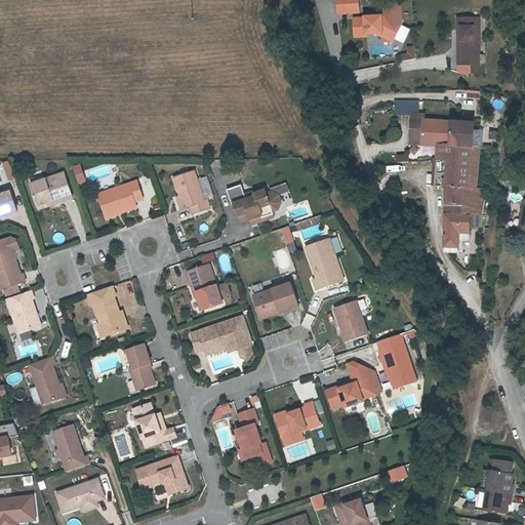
[(357,3),(336,4),(337,22),(358,19),(357,3)]
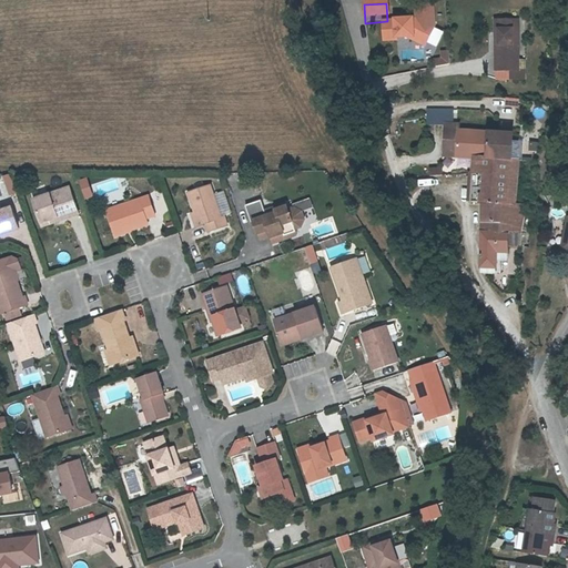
[(492,72),(506,71),(506,81),(521,80),(521,70),(514,71),(508,71),(507,57),(513,57),(510,21),(488,22),(492,72)]
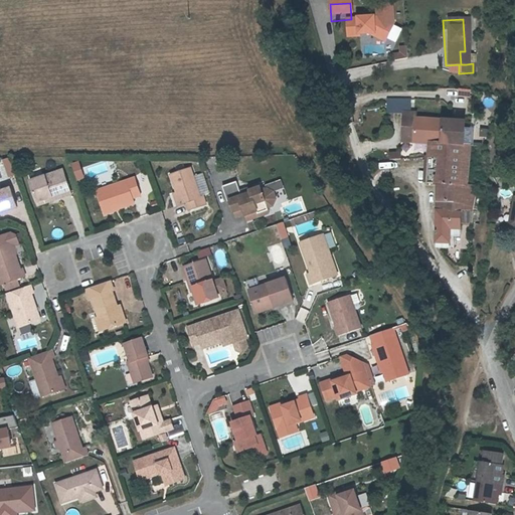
[(356,25),(346,26),(347,43),(359,43),(359,41),(368,40),(374,40),(385,45),(392,31),(376,23),(370,23),(367,26),(363,27),(363,24),(356,24),(356,25)]
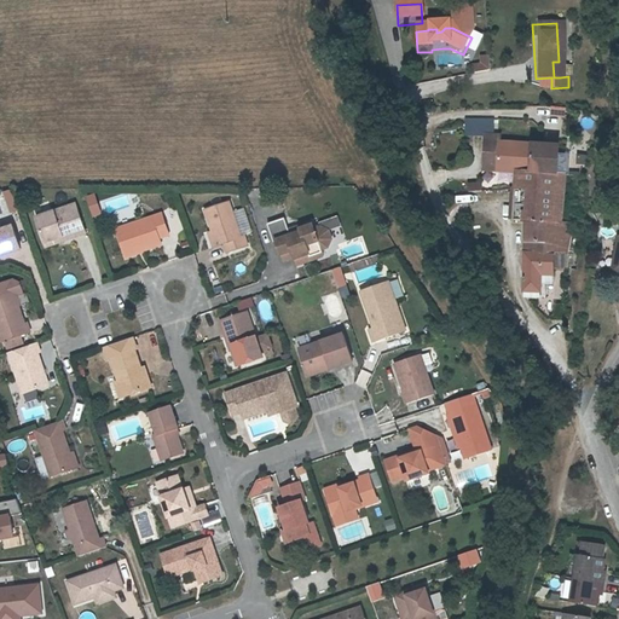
[(450,48),(443,48),(462,58),(463,55),(450,48)]
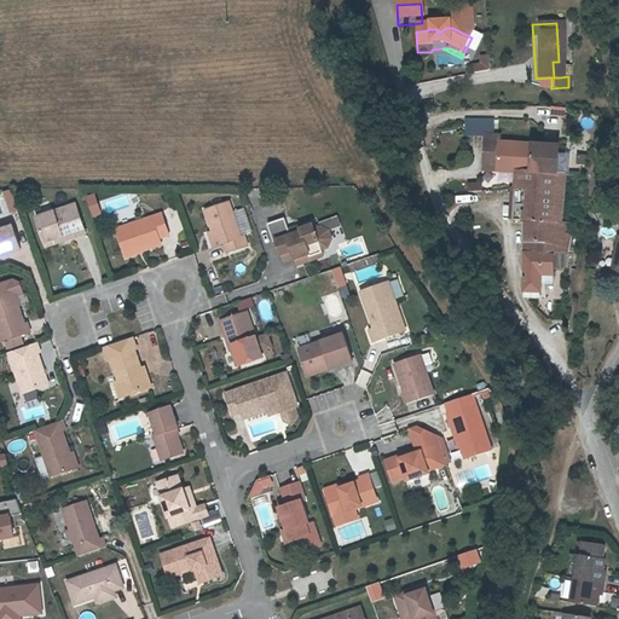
[(472,74),(473,81),(487,77),(486,62),(480,63),(480,73),(472,74)]
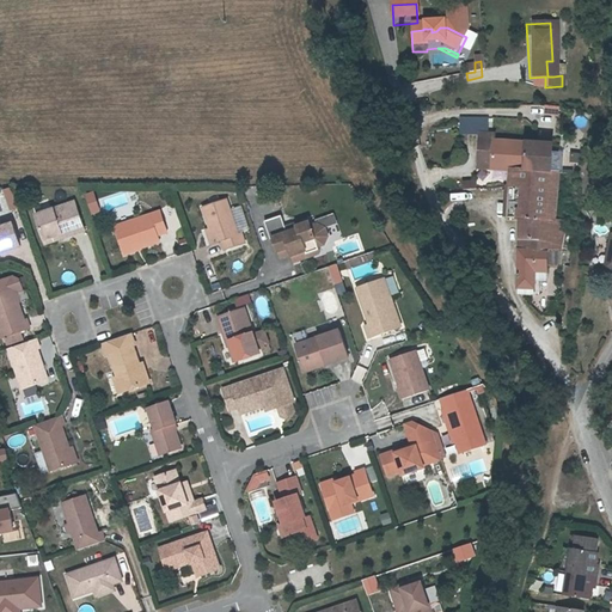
[(558,114),(558,104),(545,105),(545,114),(558,114)]
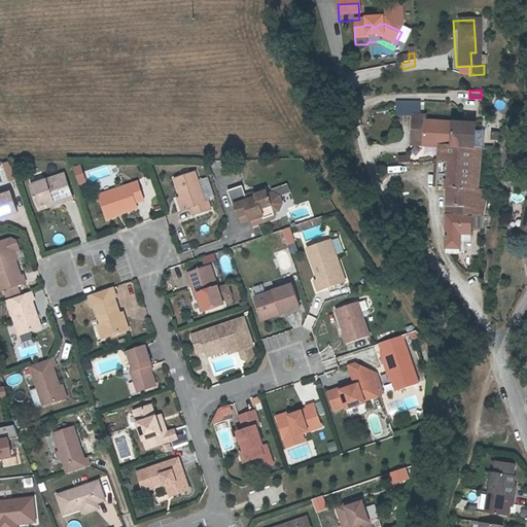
[(456,144),(457,119),(429,119),(428,113),(423,114),(423,109),(422,109),(398,110),(398,121),(416,120),(416,144),(427,144),(443,144),(456,144)]
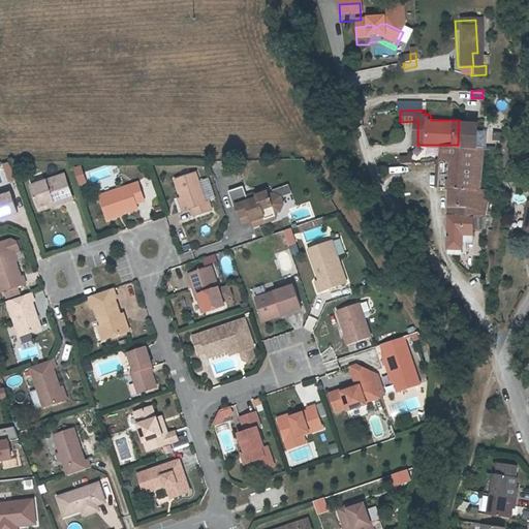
[(459,120),(458,145),(469,146),(470,120),(469,121),(459,120)]
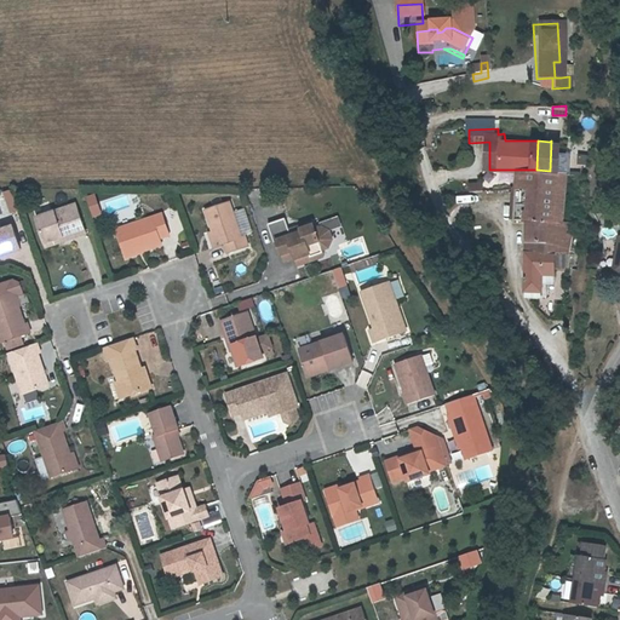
[(551,141),(550,171),(564,171),(564,148),(563,142),(551,141)]
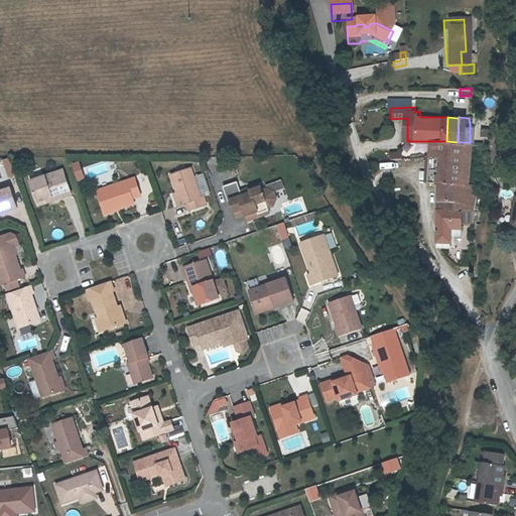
[(460,205),(467,206),(478,206),(480,185),(481,184),(473,184),(474,142),(470,142),(458,142),(446,141),(433,141),(433,148),(433,155),(433,182),(443,182),(460,182),(461,182),(461,183),(461,184),(461,200),(457,200),(457,204),(457,205),(460,205)]
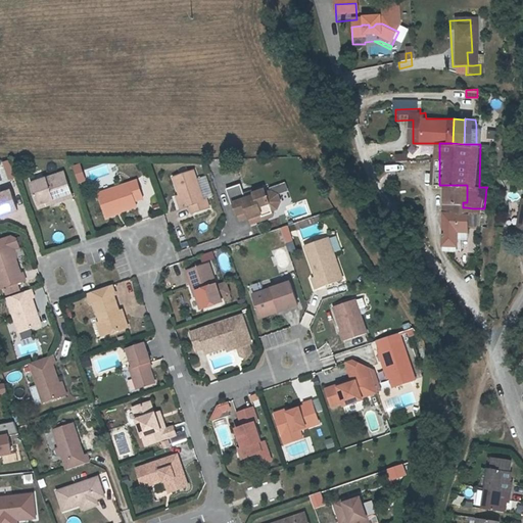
[(411,152),(399,154),(400,161),(412,160),(411,152)]
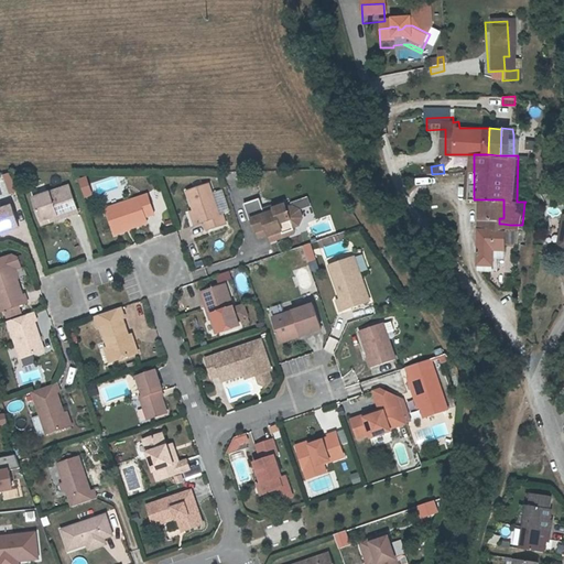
[(192,208),(196,221),(203,219),(206,227),(220,223),(224,221),(221,213),(218,214),(207,181),(185,188),(192,208)]
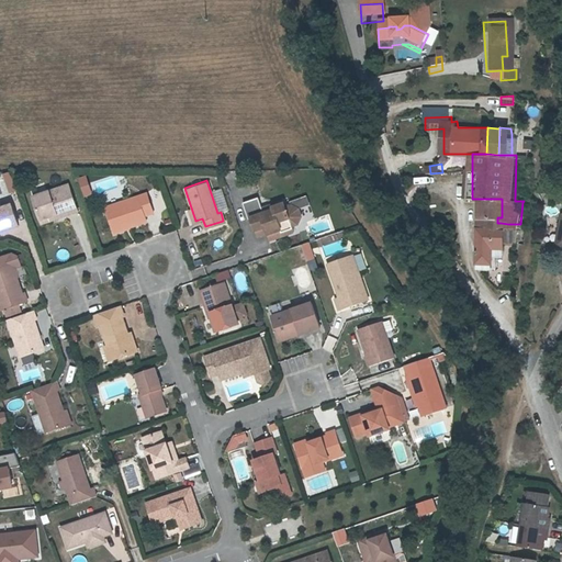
[(54,213),(55,216),(75,209),(66,182),(29,195),(37,218),(54,213)]
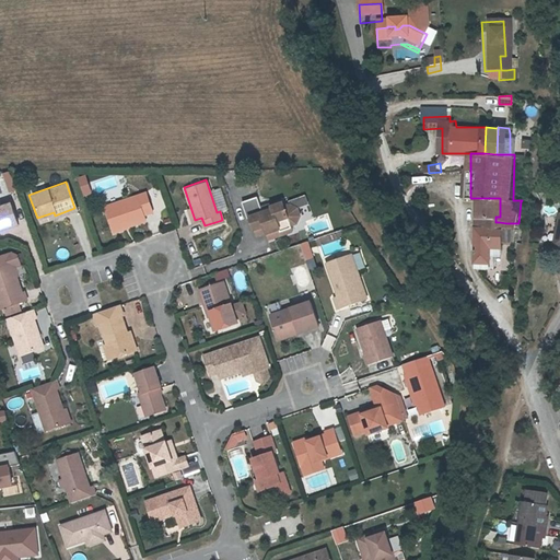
[(141,212),(150,209),(143,190),(103,205),(112,229),(143,218),(141,212)]
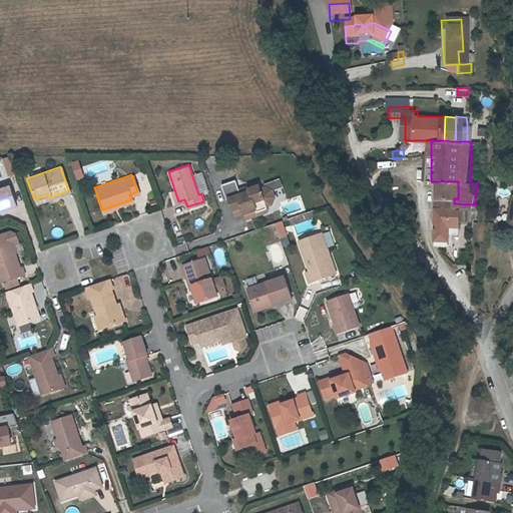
[(238,191),(236,187),(233,177),(219,182),(224,197),(226,196),(230,208),(239,205),(241,209),(242,211),(252,208),(253,207),(254,209),(266,206),(265,203),(270,202),(273,195),(270,188),(264,184),(259,186),(257,182),(246,186),(246,188),(238,191)]
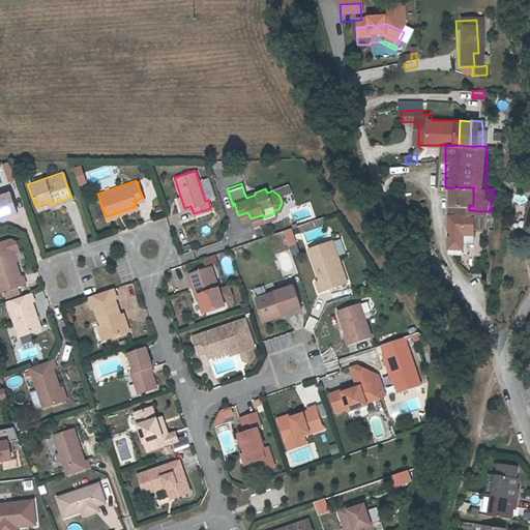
[(265,186),(244,194),(246,198),(255,195),(255,193),(265,188),(265,186)]
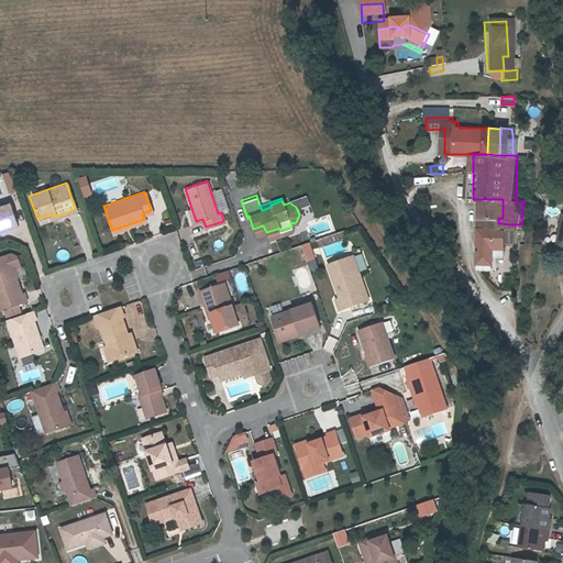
[(484,199),(484,225),(498,225),(498,228),(501,228),(501,223),(498,223),(498,222),(498,218),(503,218),(503,201),(503,200),(503,199),(501,199),(484,199)]
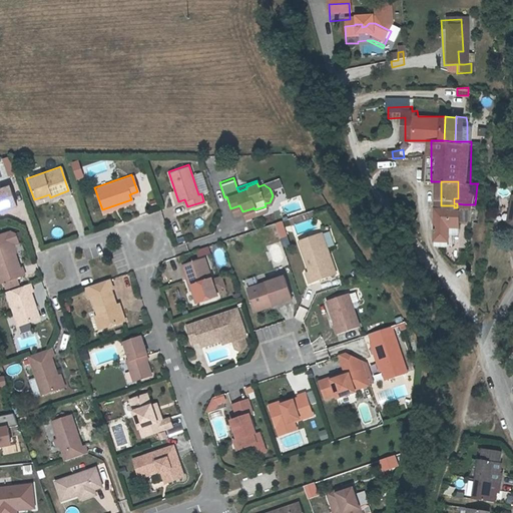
[(7,184),(0,186),(0,207),(14,202),(7,184)]
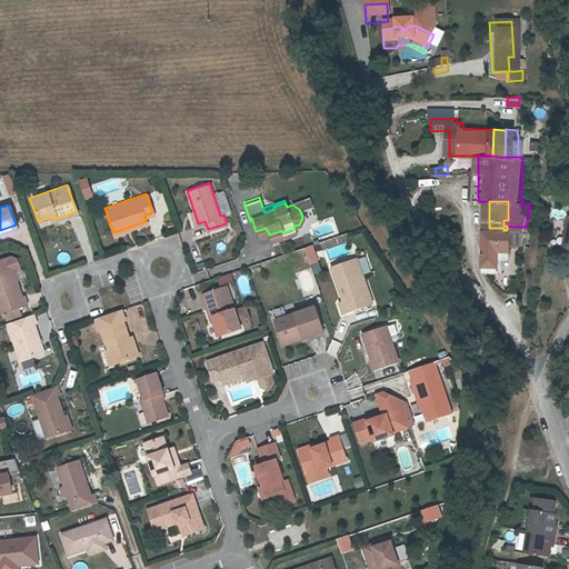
[(39,225),(56,219),(55,216),(38,221),(39,225)]
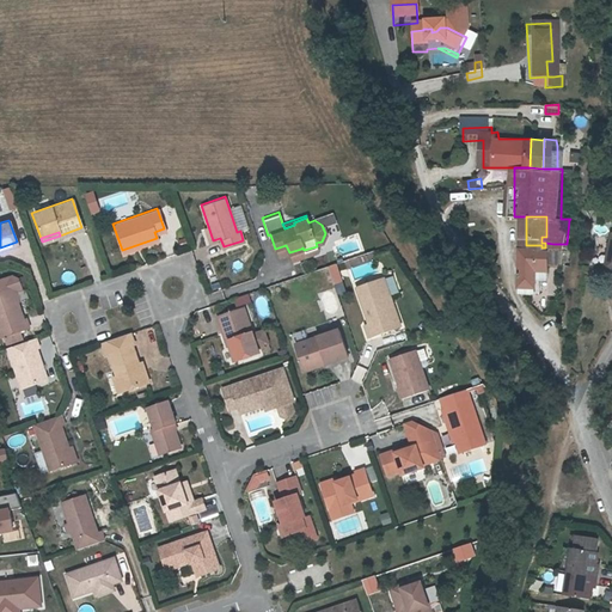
[(542,259),(526,259),(526,286),(528,287),(528,291),(539,291),(539,286),(542,286),(542,277),(555,277),(554,244),(545,243),(545,248),(542,248),(542,259)]
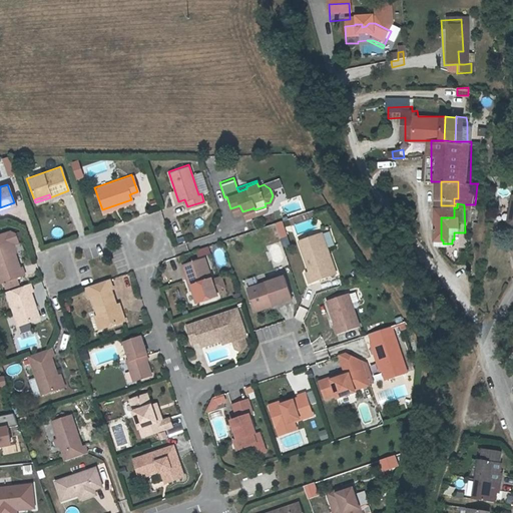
[(454,217),(454,207),(454,205),(441,205),(441,211),(441,217),(454,217)]
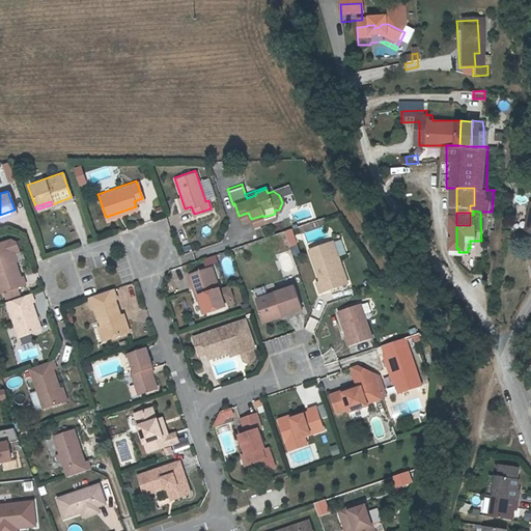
[(276,217),(275,214),(263,217),(262,215),(261,216),(251,219),(252,224),(276,217)]
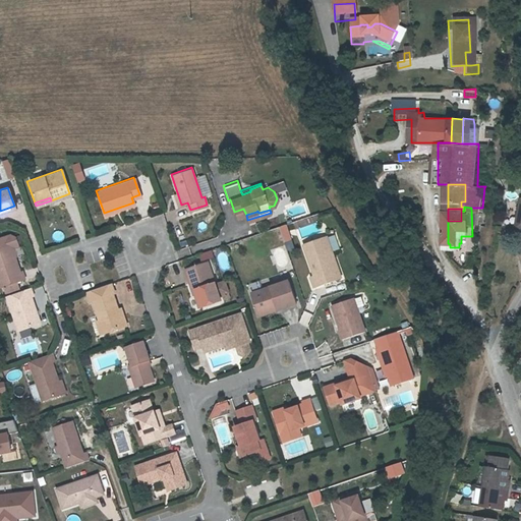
[(278,224),(281,234),(288,232),(285,221),(278,224)]
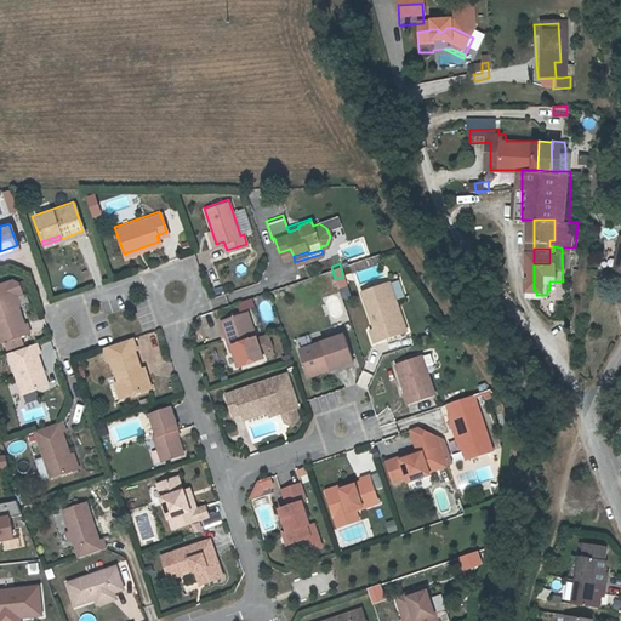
[(0,294),(10,290),(10,291),(17,289),(15,281),(9,278),(0,280),(0,294)]
